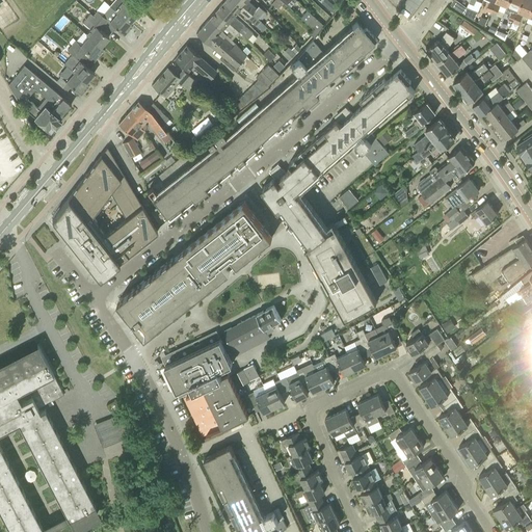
[(132,0),(115,0),(111,6),(130,22),(138,14),(129,5),(133,0),(132,0)]
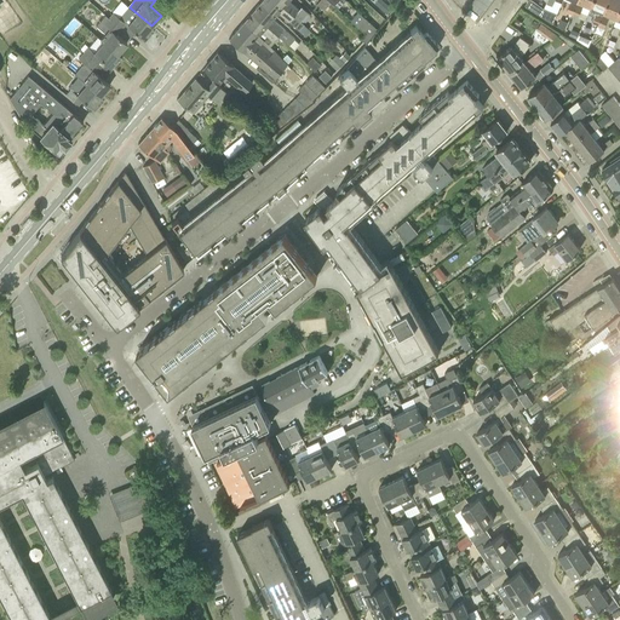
[(277,12),(298,30),(303,24),(294,16),(275,0),(262,0),(260,3),(275,16),(277,12)]
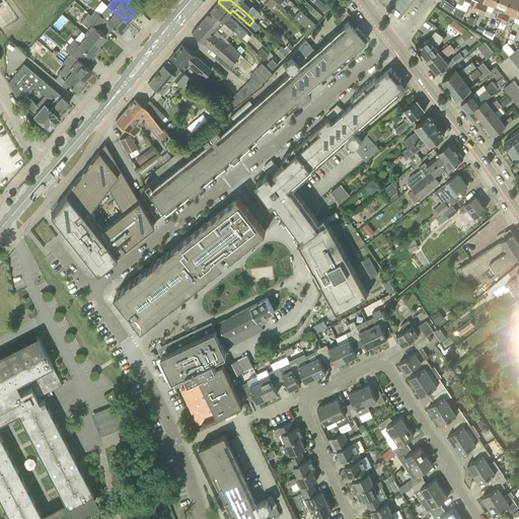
[(261,12),(252,5),(253,5),(247,0),(230,0),(246,13),(253,20),(254,20),(254,21),(261,14),(260,13),(261,12)]
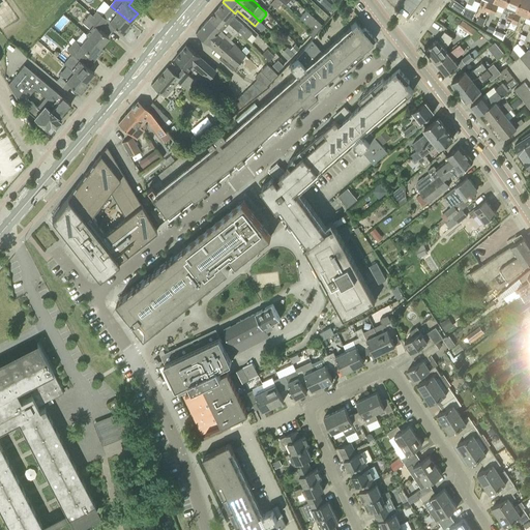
[(277,9),(283,3),(280,0),(272,0),(270,3),(277,9)]
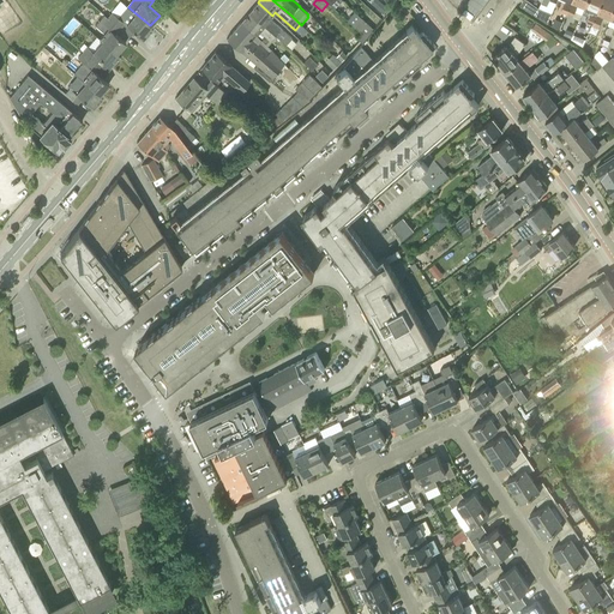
[(471,0),(468,10),(477,14),(485,0),(471,0)]
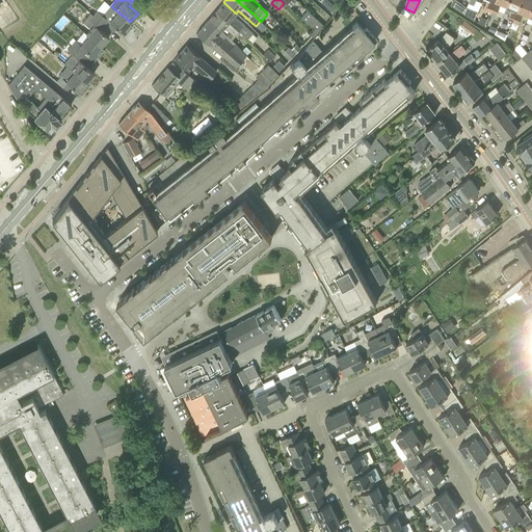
[(470,0),(469,2),(467,7),(478,11),(482,3),(477,1),(476,0),(470,0)]
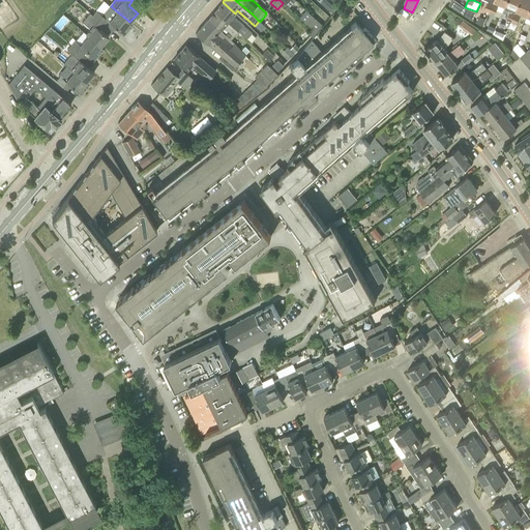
[(495,0),(483,0),(489,2),(484,10),(490,12),(495,0)]
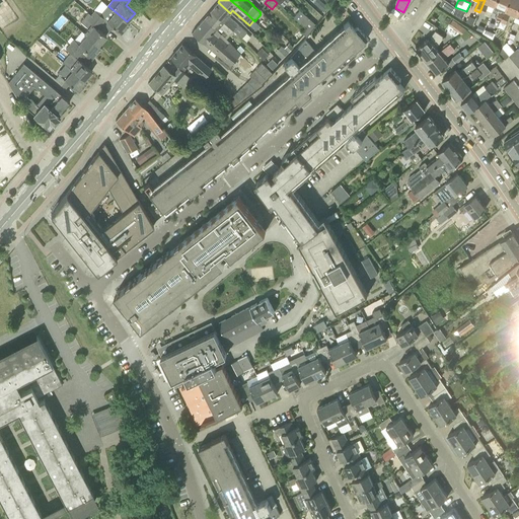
[(488,4),(488,2),(495,5),(497,0),(485,0),(479,12),(485,14),(489,5),(488,4)]
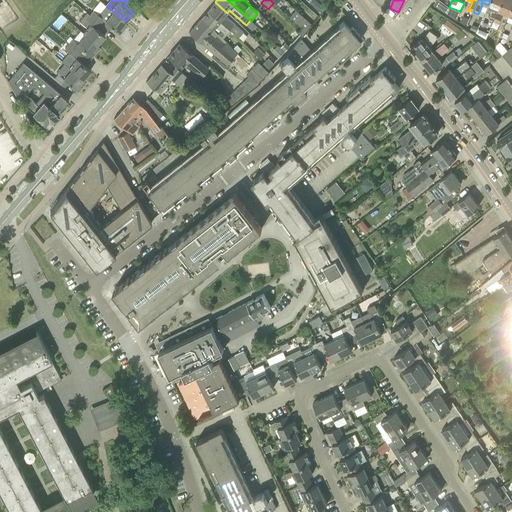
[(490,0),(488,5),(494,7),(490,19),(494,21),(503,0),(490,0)]
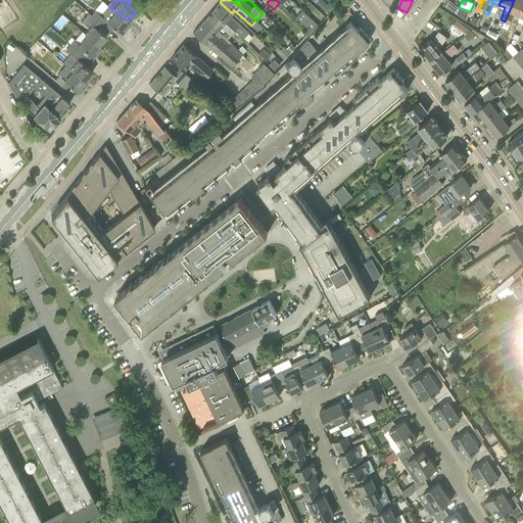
[(513,14),(514,11),(522,15),(522,11),(522,0),(514,0),(505,21),(511,24),(514,14),(513,14)]
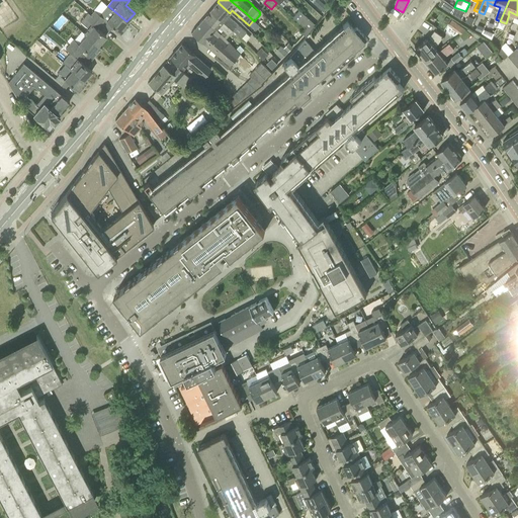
[(242,37),(246,41),(250,37),(246,33),(246,32),(227,16),(230,13),(218,2),(210,10),(235,31),(242,37)]
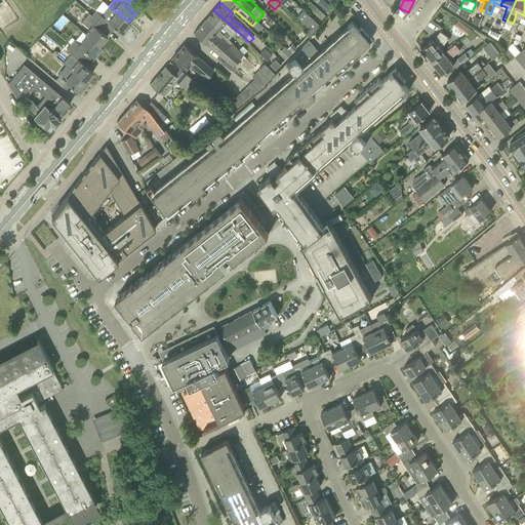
[(345,13),(350,9),(344,2),(338,6),(345,13)]
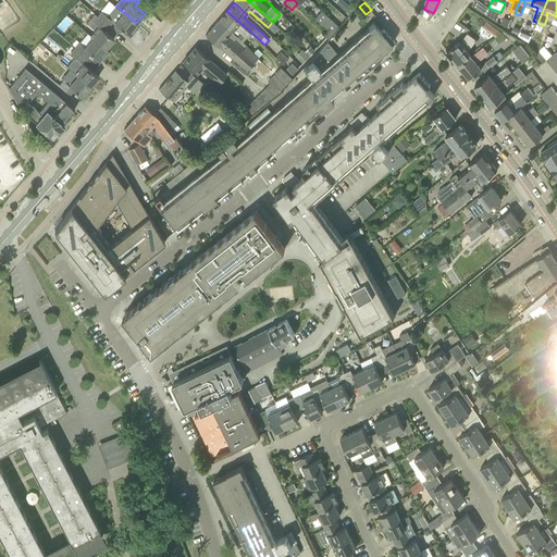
[(348,14),(355,8),(349,3),(344,10),(348,14)]
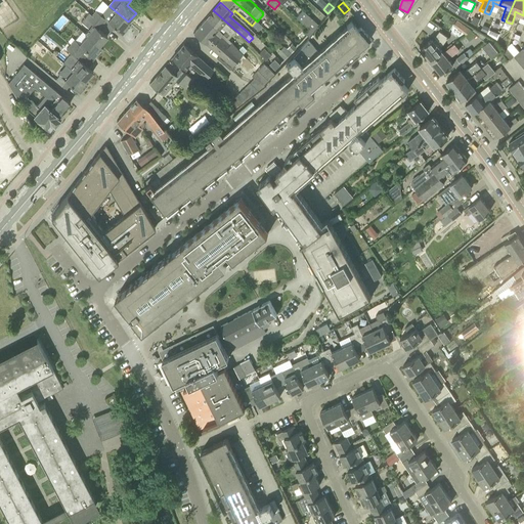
[(81,22),(89,29),(85,33),(99,45),(107,36),(97,28),(105,18),(122,33),(130,24),(128,22),(110,6),(101,14),(96,10),(92,14),(89,12),(81,22)]
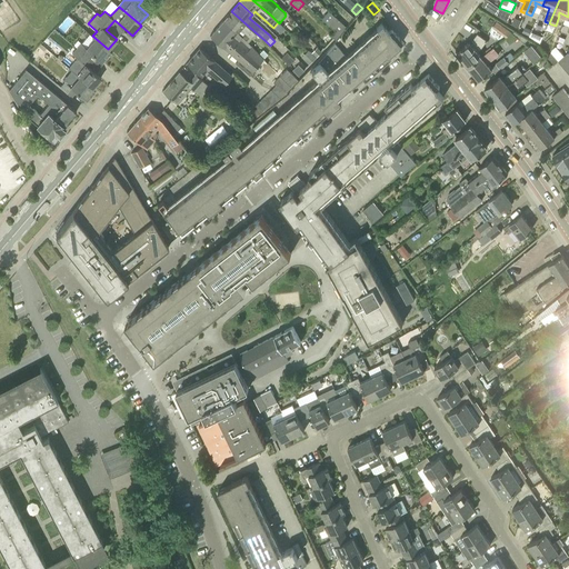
[(497,15),(506,20),(508,21),(511,12),(499,8),(497,15)]
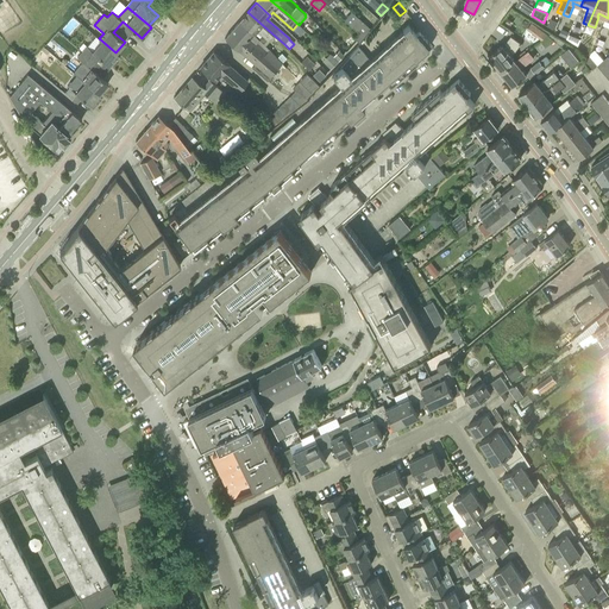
[(264,43),(268,39),(271,43),(276,37),(248,12),(239,22),(264,43)]
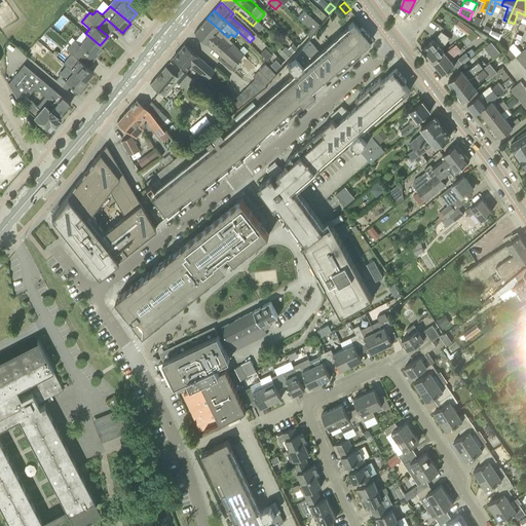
[(306,33),(310,37),(317,28),(321,25),(315,21),(310,15),(303,23),(310,29),(306,33)]
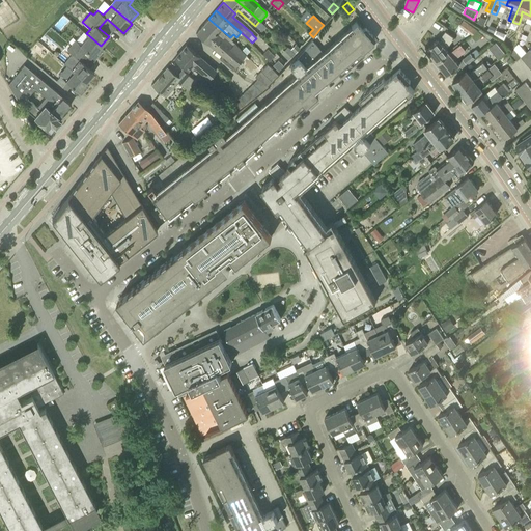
[(484,25),(486,19),(480,16),(478,22),(484,25)]
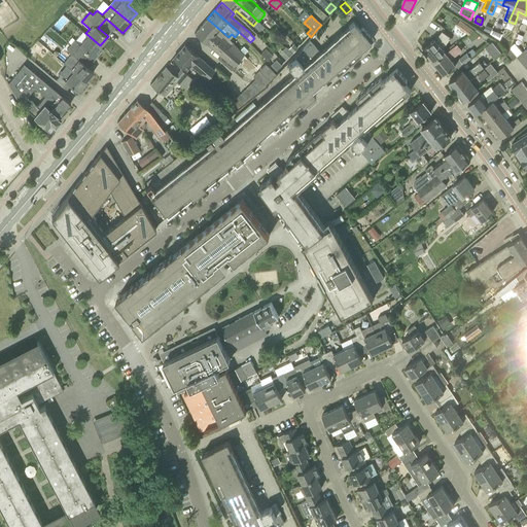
[(218,59),(232,69),(245,55),(244,55),(240,49),(233,42),(232,44),(226,40),(229,37),(207,19),(195,33),(221,56),(218,59)]
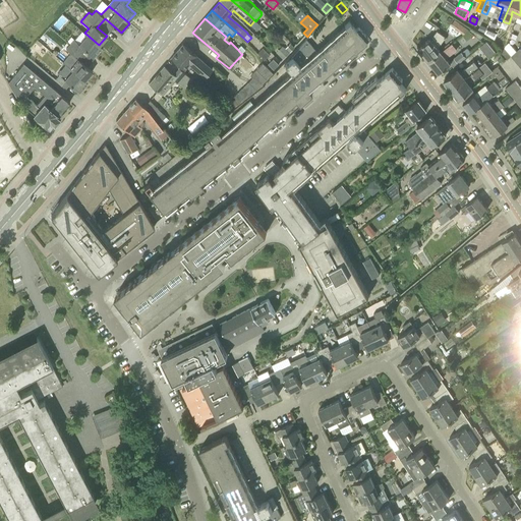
[(469,30),(468,29),(455,19),(451,24),(463,34),(469,30)]
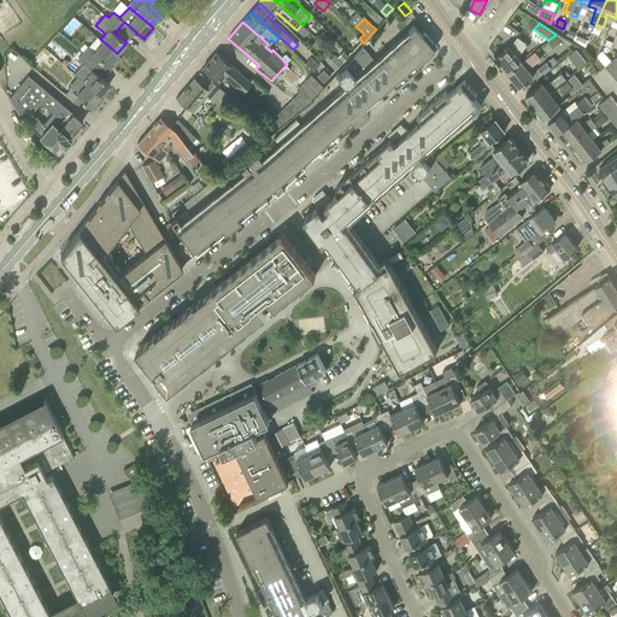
[(371,104),(376,109),(385,100),(382,99),(378,94),(391,83),(395,87),(395,88),(423,63),(421,59),(436,46),(435,43),(429,36),(424,31),(421,34),(413,25),(407,30),(411,34),(376,64),(374,62),(375,60),(363,47),(345,66),(346,68),(338,76),(348,88),(307,124),(327,147),(369,111),(366,107),(371,104)]
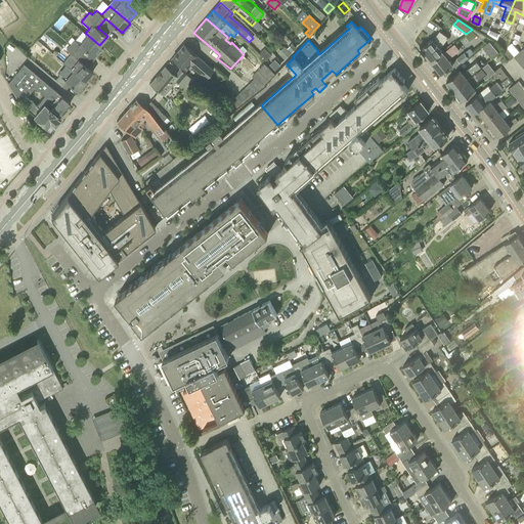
[(499,34),(489,30),(487,34),(497,40),(499,34)]
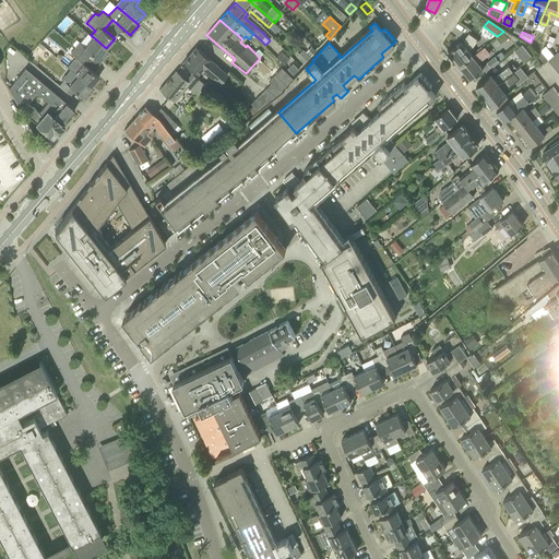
[(91,35),(88,33),(80,43),(76,39),(72,44),(75,47),(75,48),(86,57),(91,51),(100,60),(108,50),(106,48),(91,35)]
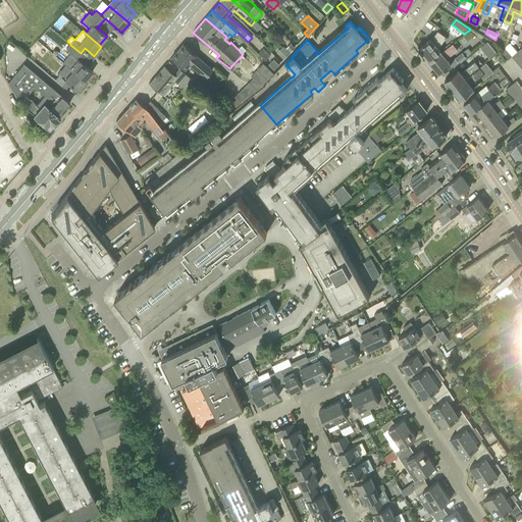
[(438,48),(440,46),(447,37),(438,31),(433,37),(434,39),(432,41),(431,39),(419,48),(430,61),(441,52),(438,48)]
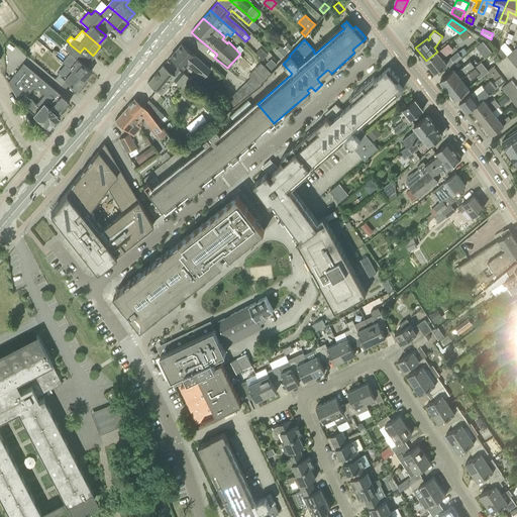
[(485,57),(492,52),(485,40),(478,44),(485,57)]
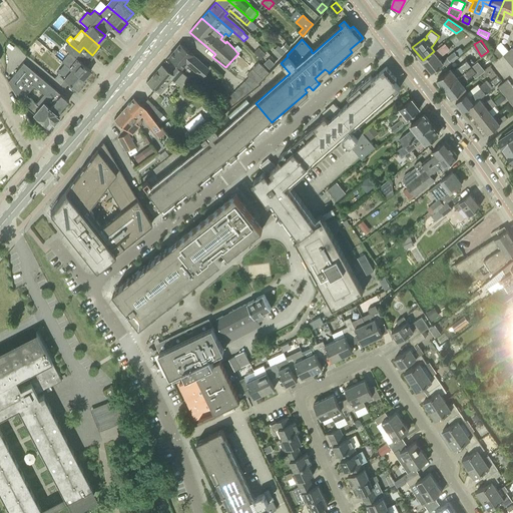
[(286,52),(291,46),(286,42),(281,47),(286,52)]
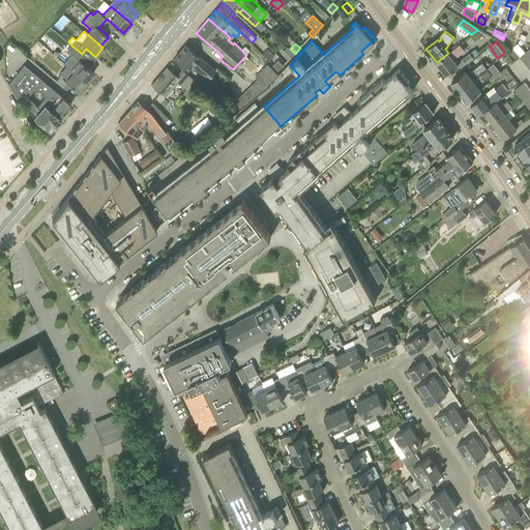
[(208,79),(216,70),(186,45),(174,59),(187,70),(192,64),(208,79)]
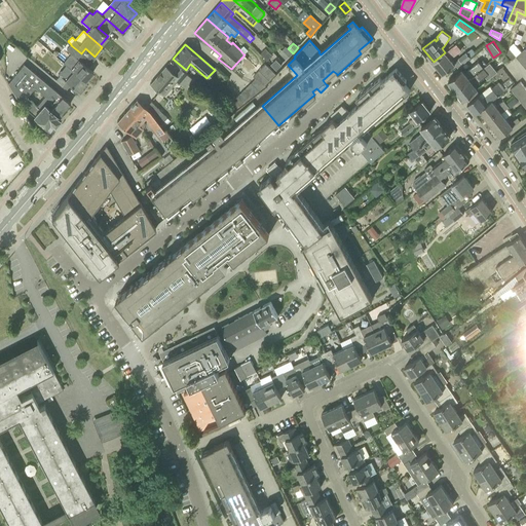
[(451,47),(455,53),(461,50),(458,44),(451,47)]
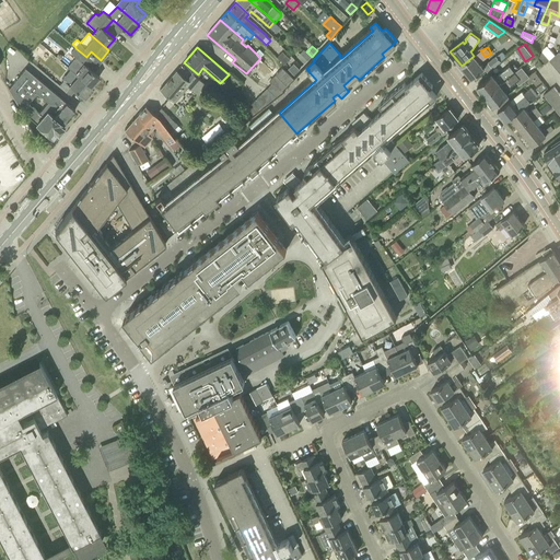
[(100,77),(82,61),(86,57),(76,48),(71,53),(76,57),(68,67),(72,70),(91,86),(100,77)]
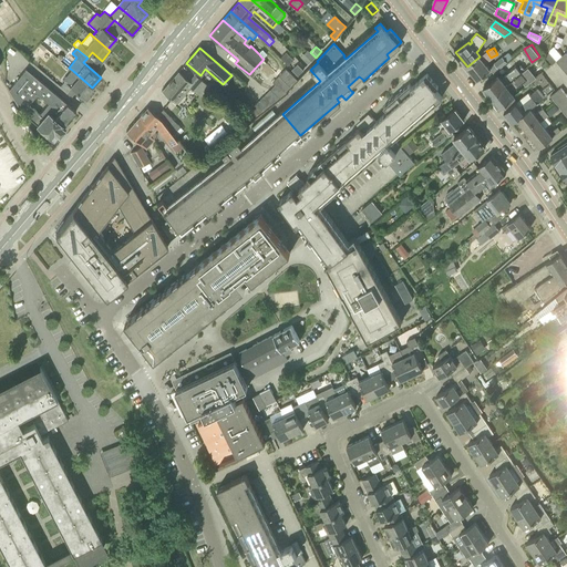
[(313,59),(306,51),(300,57),(308,64),(313,59)]
